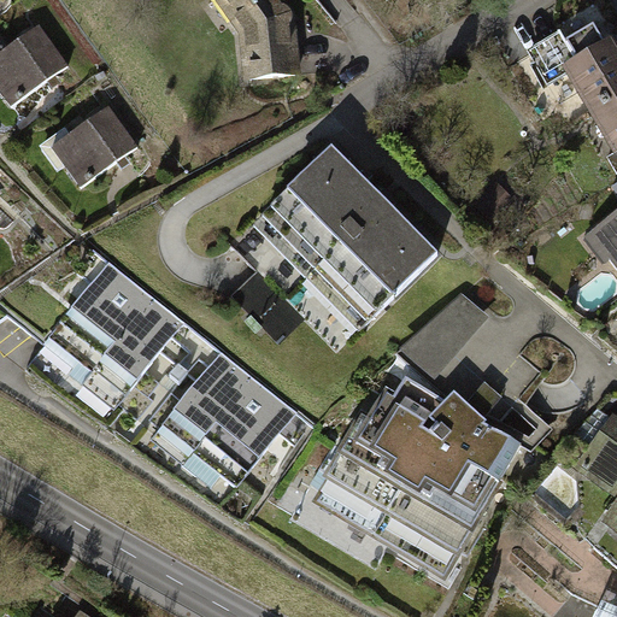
[(293,28),(274,0),(218,0),(210,6),(238,45),(240,95),(298,88),(293,28)]
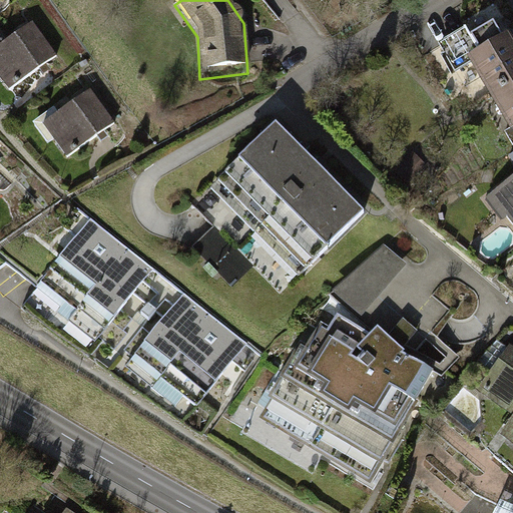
[(455,70),(469,61),(465,55),(500,35),(492,20),(469,34),(464,25),(437,41),(455,70)]
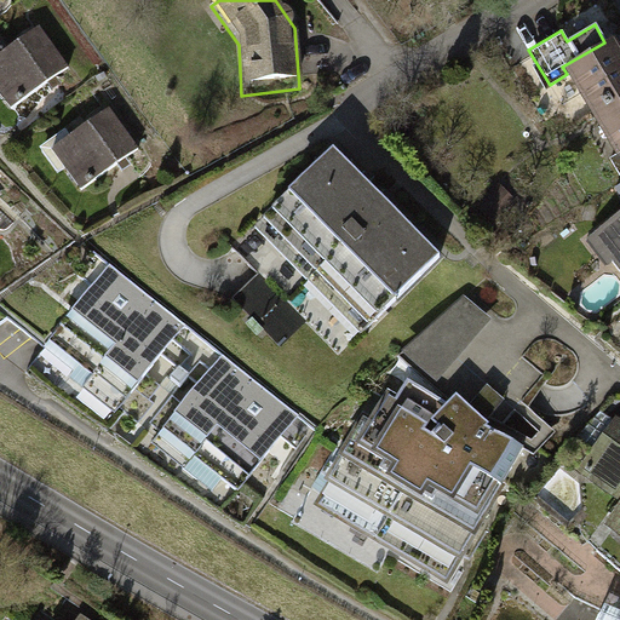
[(67,74),(41,34),(0,59),(0,93),(11,110),(67,74)]
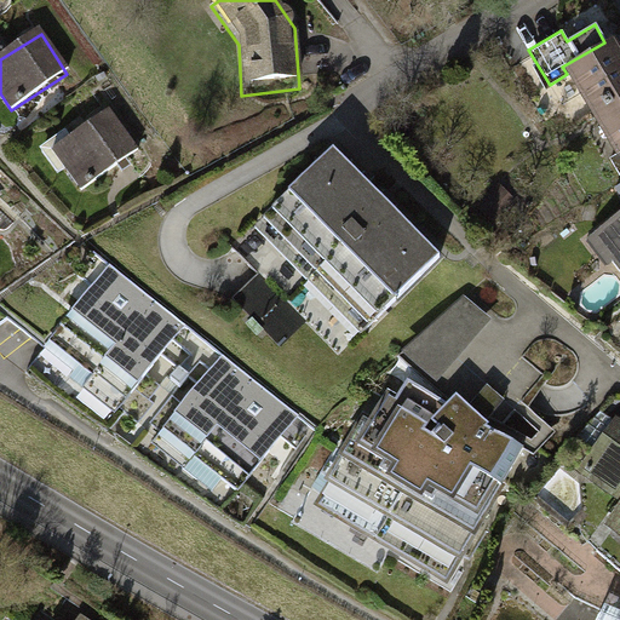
[(567,74),(616,154),(619,151),(619,45),(614,35),(604,42),(562,67),(567,74)]
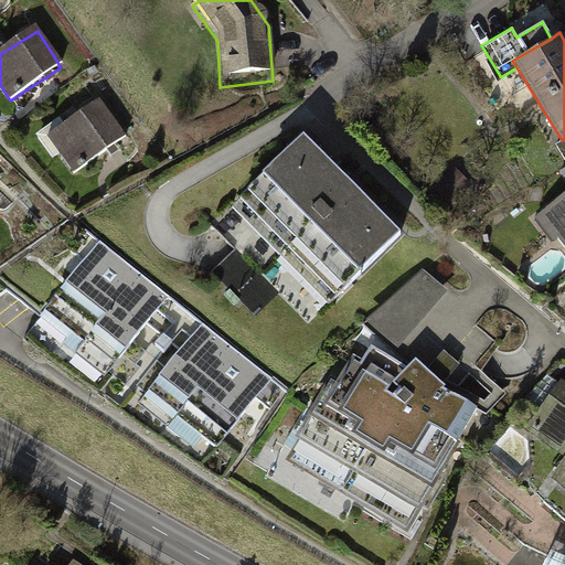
[(126,139),(99,103),(50,138),(76,174),(126,139)]
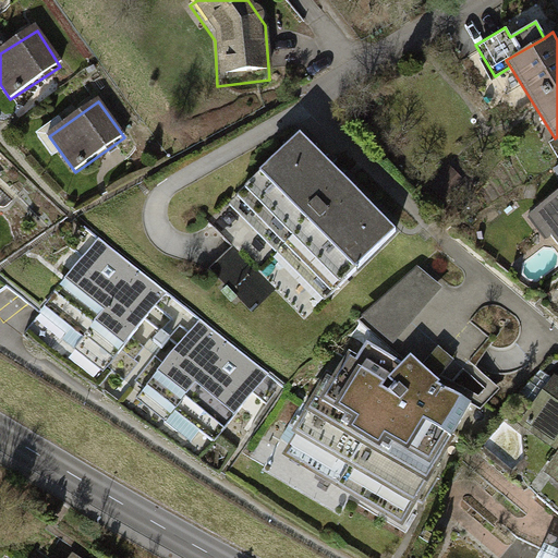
[(398,227),(299,130),(226,204),(326,302),(398,227)]
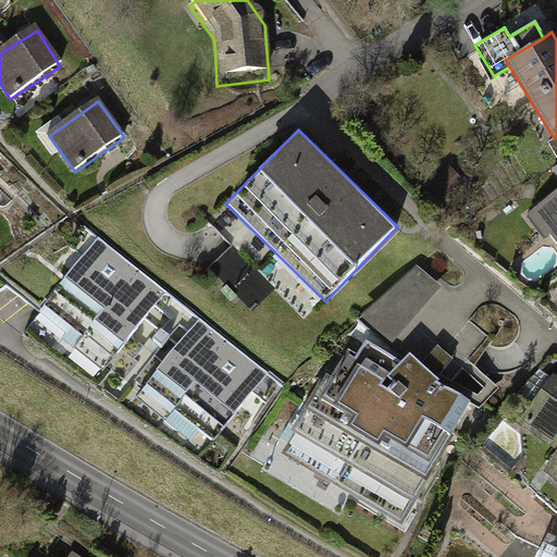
[(556,188),(525,212),(543,236),(548,232),(556,243),(556,188)]
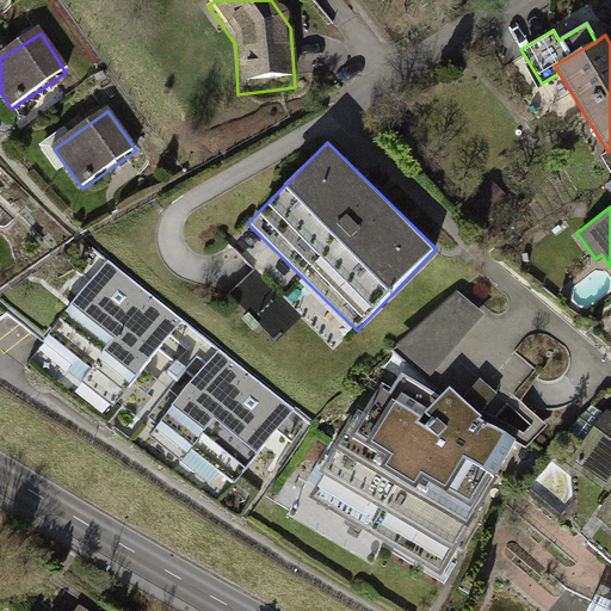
[(184,320),(107,261),(32,358),(109,417),(184,320)]
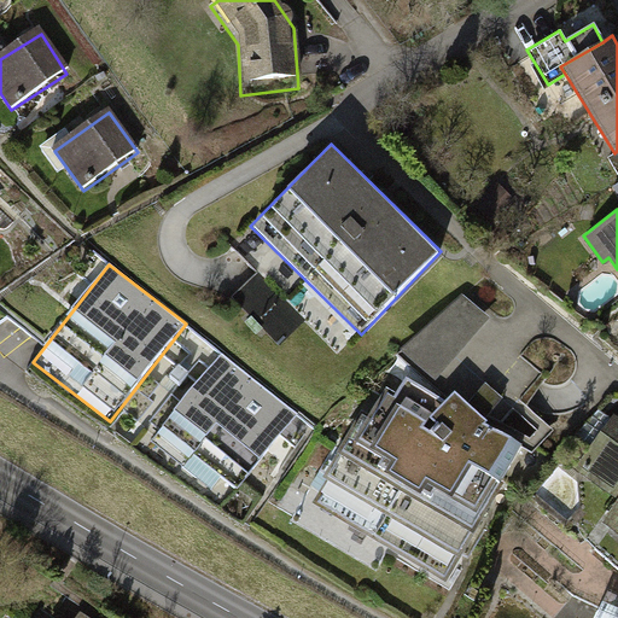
[(464,295),(397,354),(432,384),(490,318),(464,295)]
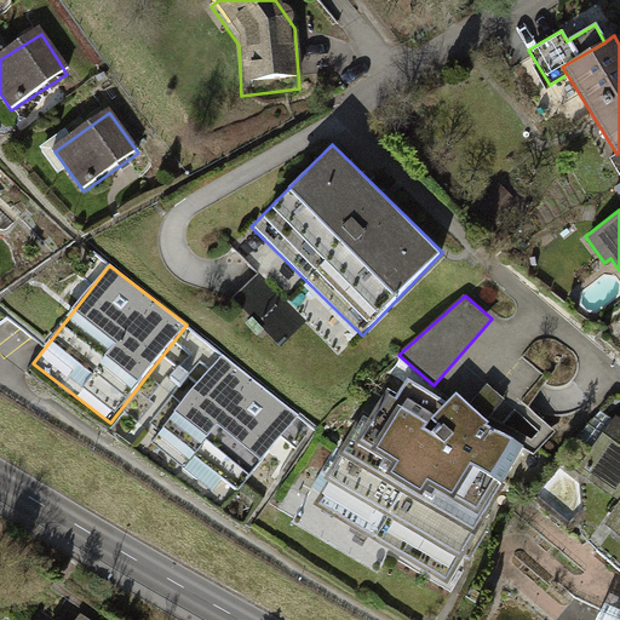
[(300,415),(225,356),(153,447),(228,506),(300,415)]
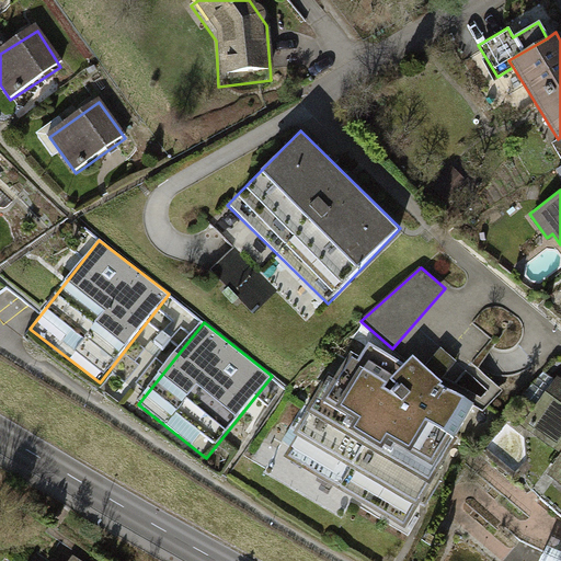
[(308,398),(265,474),(342,517),(355,497),(404,528),(474,403),(441,385),(443,381),(441,380),(444,376),(481,397),(488,389),(443,347),(425,365),(413,354),(404,365),(369,342),(359,357),(351,352),(335,377),(329,374),(312,400),(308,398)]
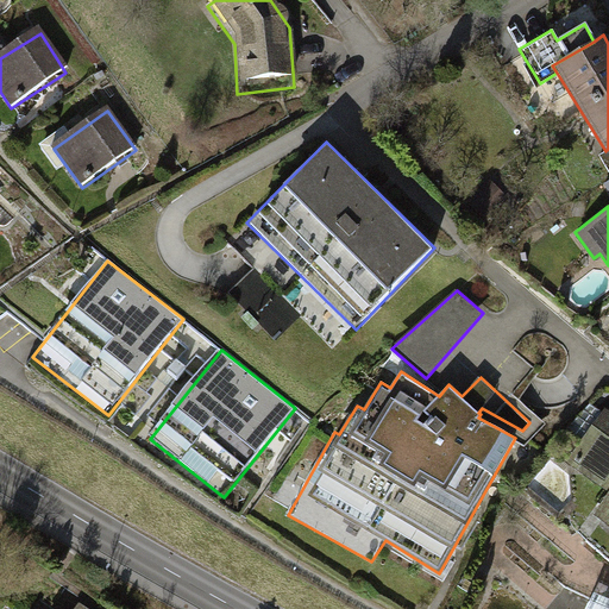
[(608,410),(603,408),(565,463),(608,493),(608,496),(595,515),(608,525),(608,410)]
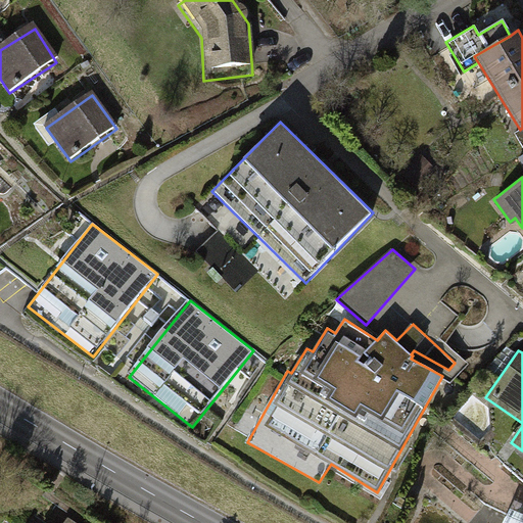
[(522,522),(522,498),(517,496),(504,522),(522,522)]
